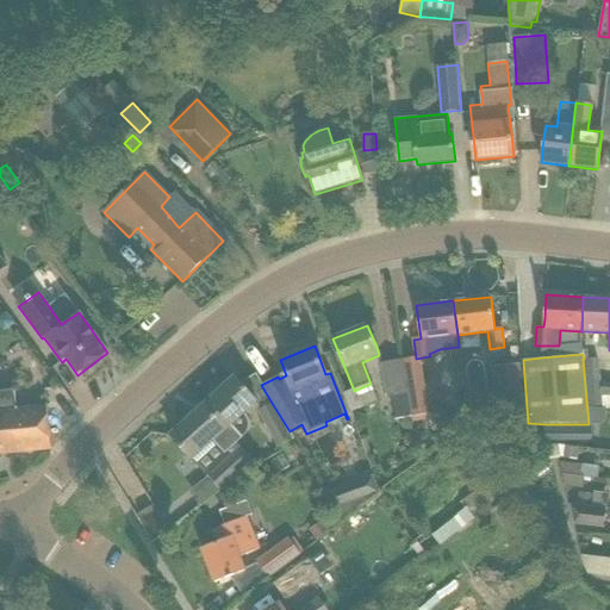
[(403,361),(414,417),(429,414),(419,359),(403,361)]
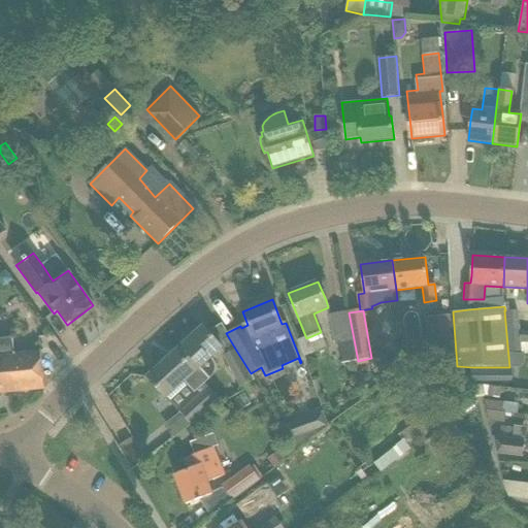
[(518,310),(505,310),(504,310),(507,345),(521,343),(518,310)]
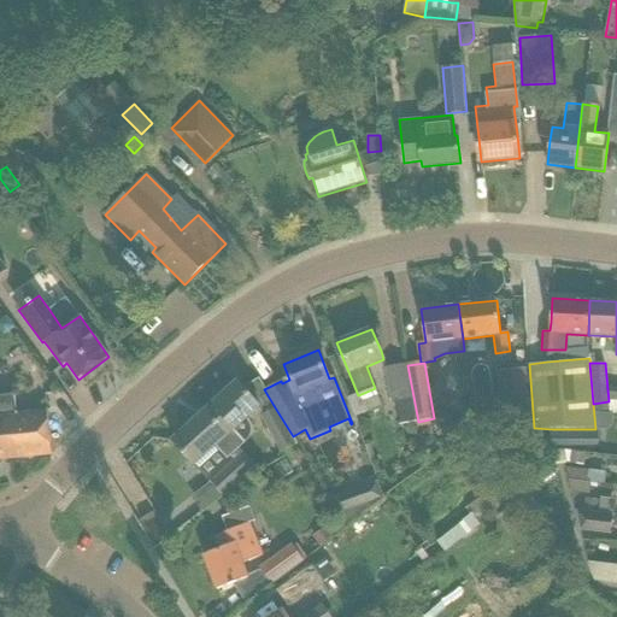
[(386,369),(392,401),(411,398),(405,365),(386,369)]
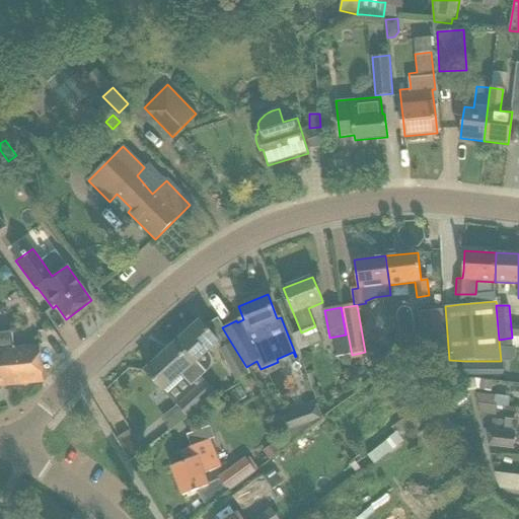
[(442,310),(418,312),(419,336),(444,334),(442,310)]
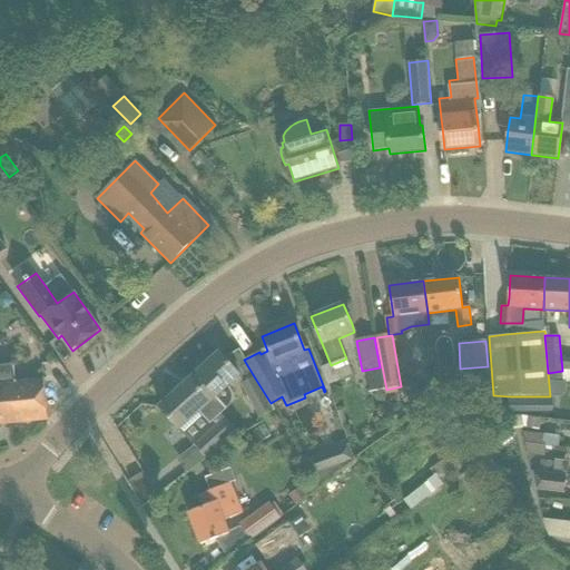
[(239,375),(235,369),(219,353),(159,408),(179,430),(198,412),(209,424),(220,414),(226,410),(215,397),(239,375)]
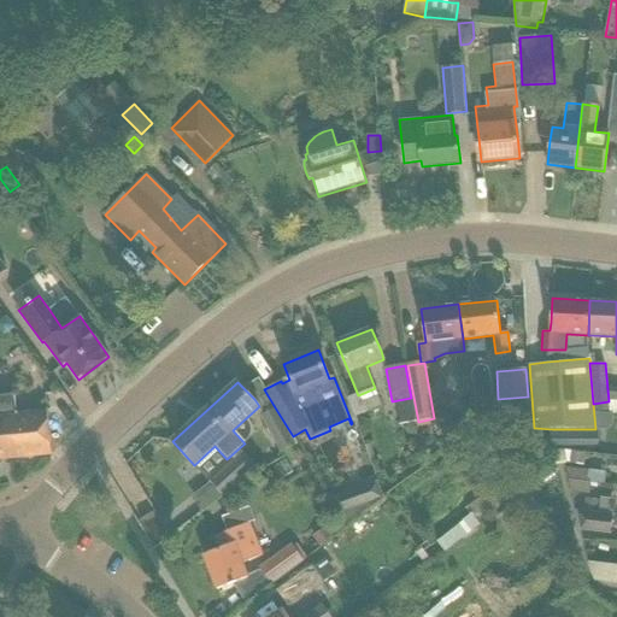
[(0,459),(51,454),(47,411),(16,415),(15,394),(0,395),(0,459)]
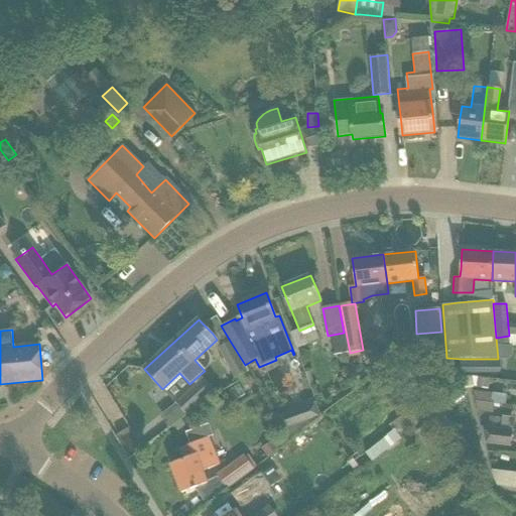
[(248,370),(245,365),(230,341),(219,347),(236,377),(248,370)]
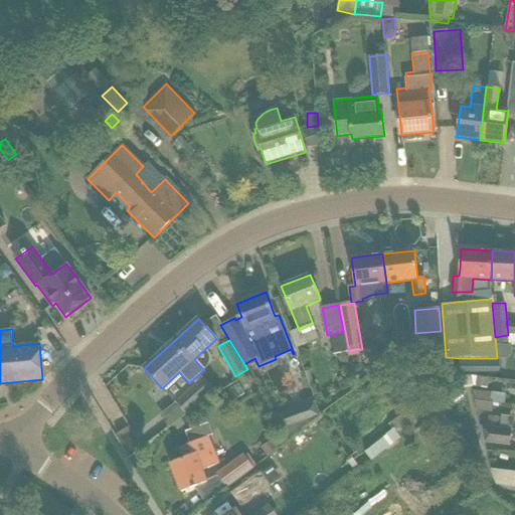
[(410,340),(397,341),(399,354),(411,352),(410,340)]
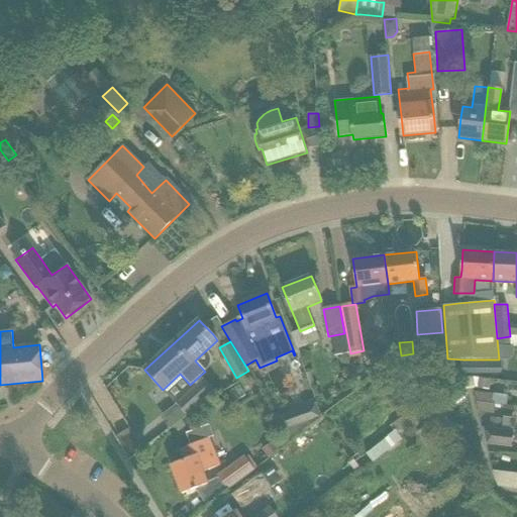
[(499,359),(462,359),(463,371),(500,372),(500,359),(499,359)]
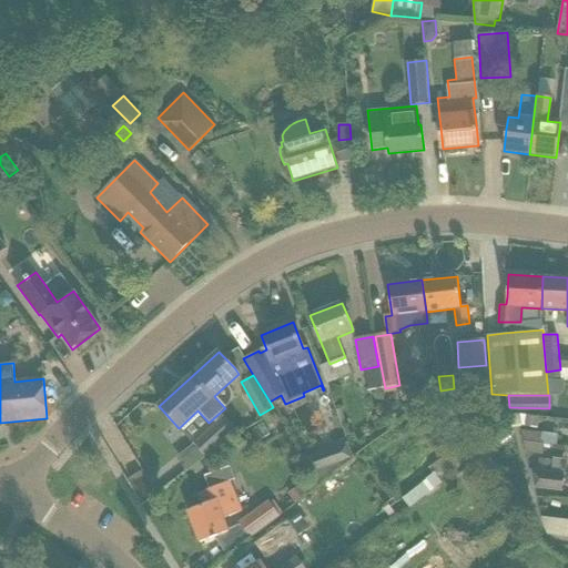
[(193,444),(204,457),(235,429),(223,416),(193,444)]
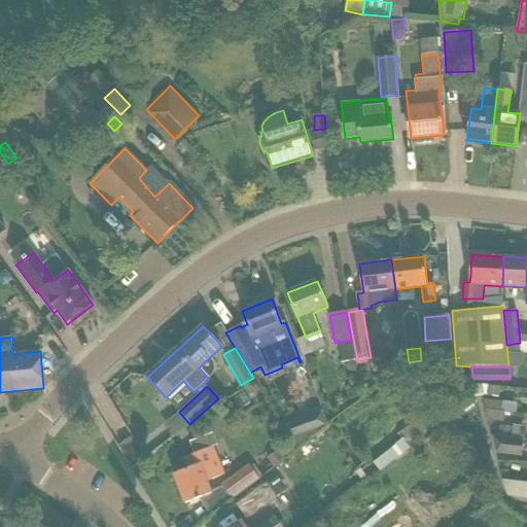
[(487,386),(486,395),(498,396),(499,387),(487,386)]
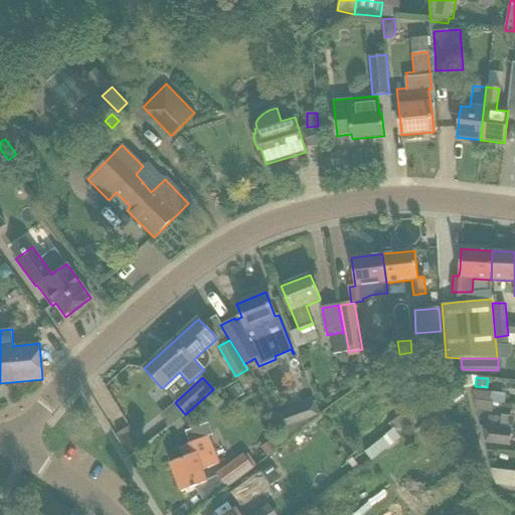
[(472,392),(474,400),(489,402),(491,394),(472,392)]
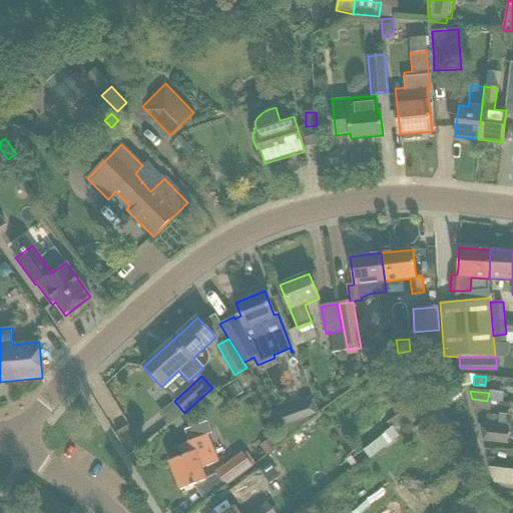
[(489,393),(487,401),(490,402),(502,403),(503,395),(489,393)]
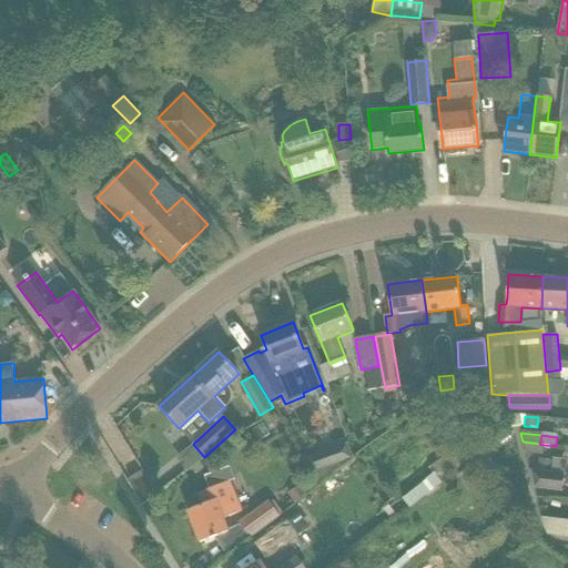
[(539,444),(523,442),(526,453),(541,455),(543,445),(539,444)]
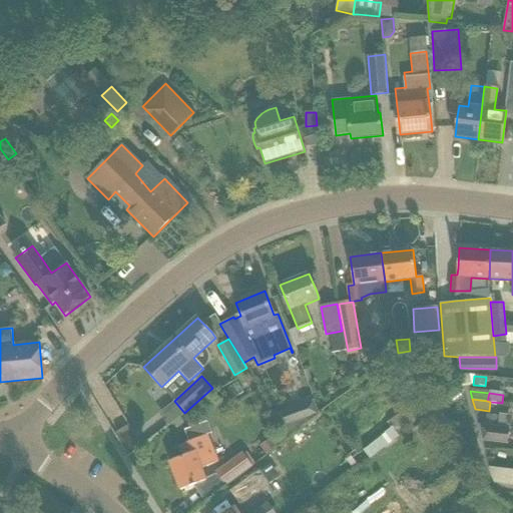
[(273,415),(287,439),(303,426),(296,407),(273,415)]
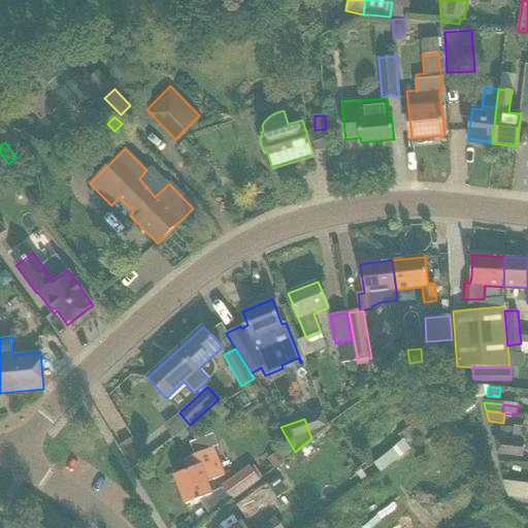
[(400,434),(410,448),(428,435),(418,421),(400,434)]
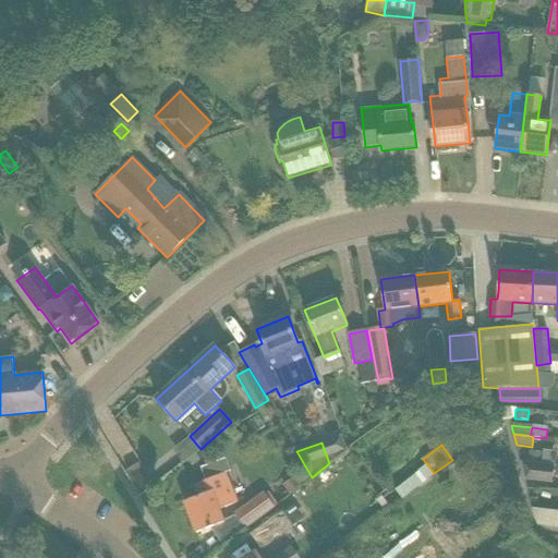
[(528,452),(526,463),(538,464),(540,453),(528,452)]
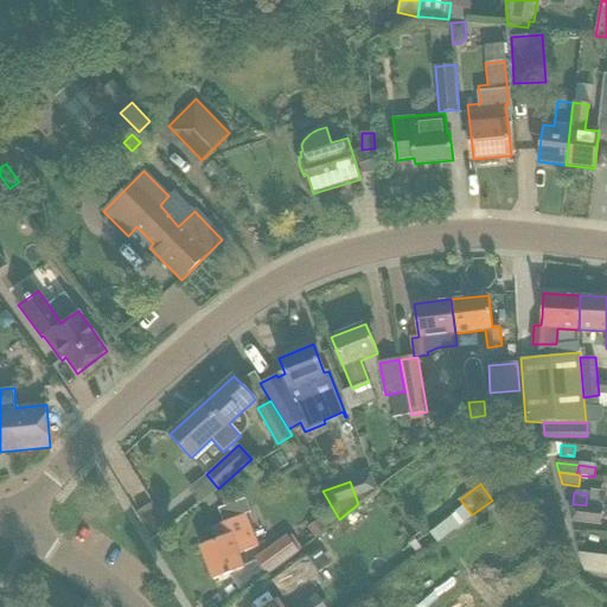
[(505,498),(489,510),(502,529),(518,516),(505,498)]
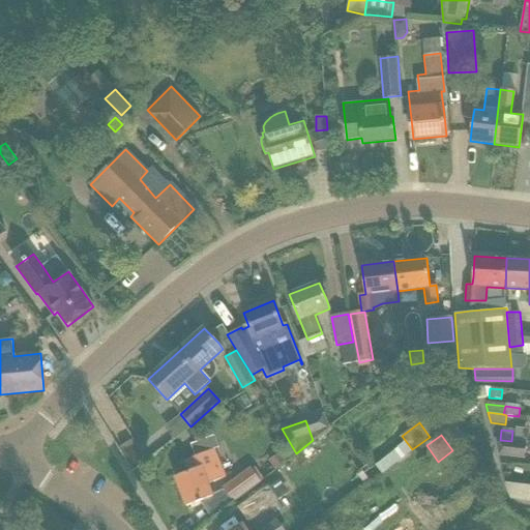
[(214,449),(219,447),(214,436),(190,445),(196,457),(185,461),(189,471),(175,476),(186,506),(212,497),(208,484),(226,477),(214,449)]
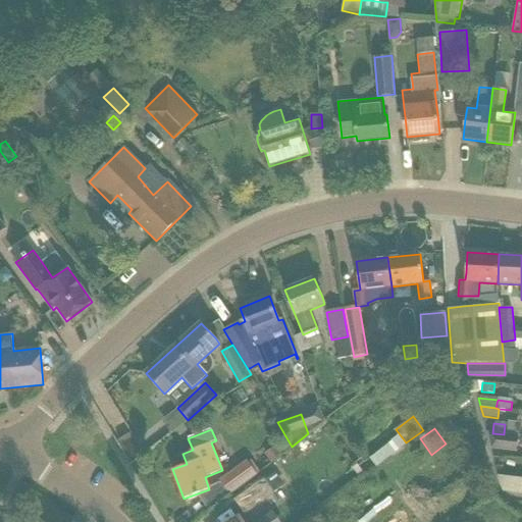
[(132,457),(144,450),(133,432),(120,439),(132,457)]
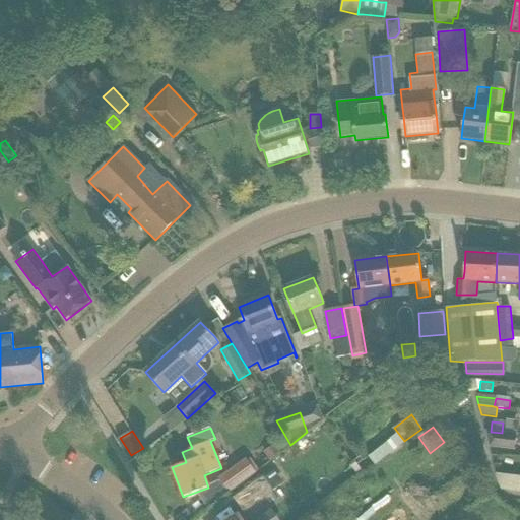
[(490,448),(513,451),(516,435),(486,432),(490,448)]
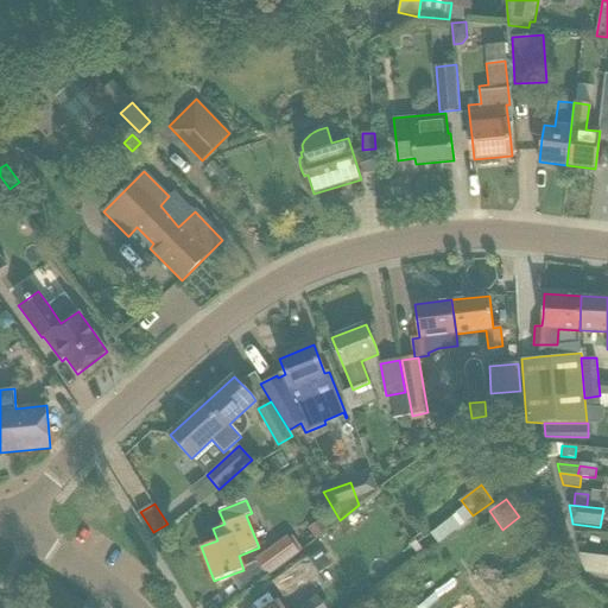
[(321,519),(309,529),(315,537),(327,529),(321,519)]
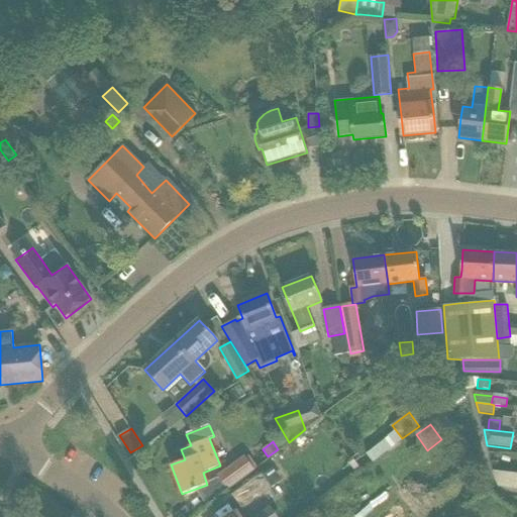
[(218,476),(228,490),(254,471),(244,457),(218,476)]
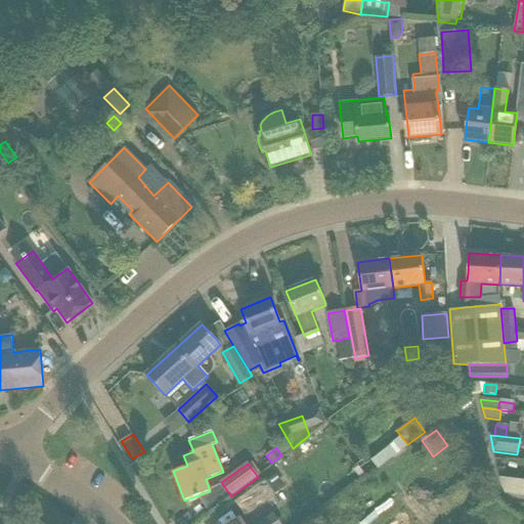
[(523,483),(500,480),(504,493),(523,495),(523,483)]
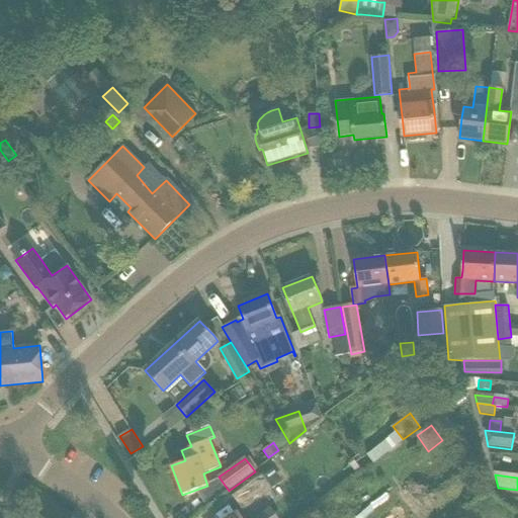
[(262,476),(232,497),(241,510),(272,489),(262,476)]
